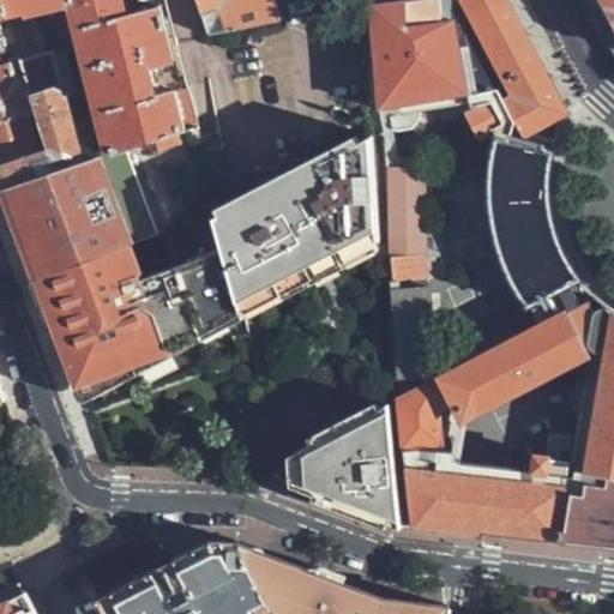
[(18,49),(1,0),(0,0),(0,48),(8,46),(12,52),(18,49)]
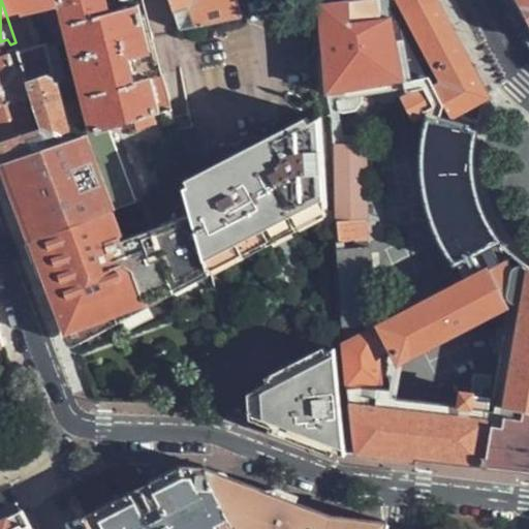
[(45,128),(53,147),(85,136),(110,128),(134,120),(155,113),(170,107),(163,74),(158,75),(136,0),(1,0),(16,42),(18,47),(45,128)]
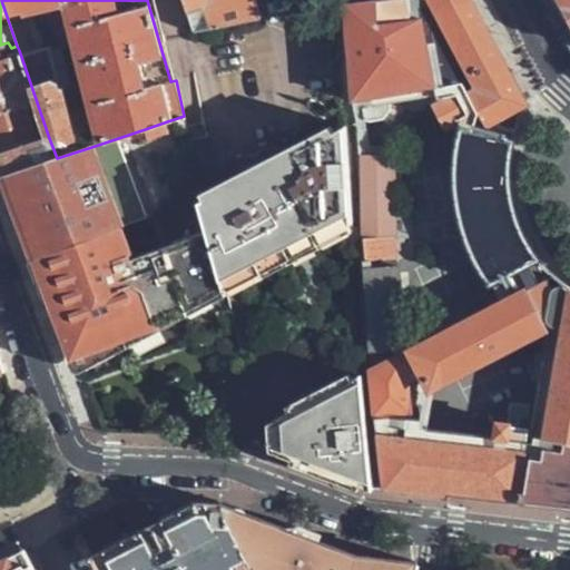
[(184,0),(196,32),(265,19),(257,0),(184,0)]
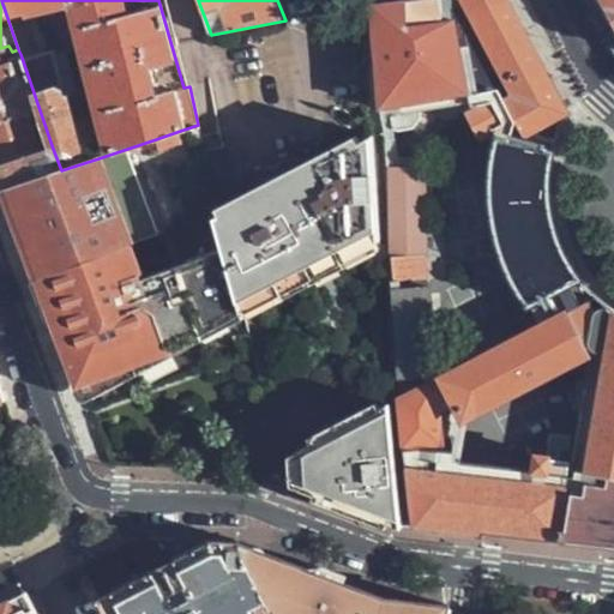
[(403,0),(372,5),(379,109),(471,94),(457,18),(407,23),(404,0),(403,0)]
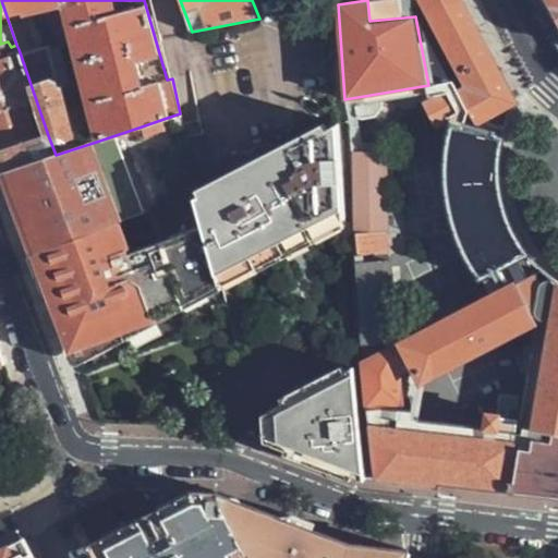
[(365,0),(417,0),(463,85),(458,88),(477,125),(519,104),(493,55),(463,0),(341,0),(342,1),(365,0)]
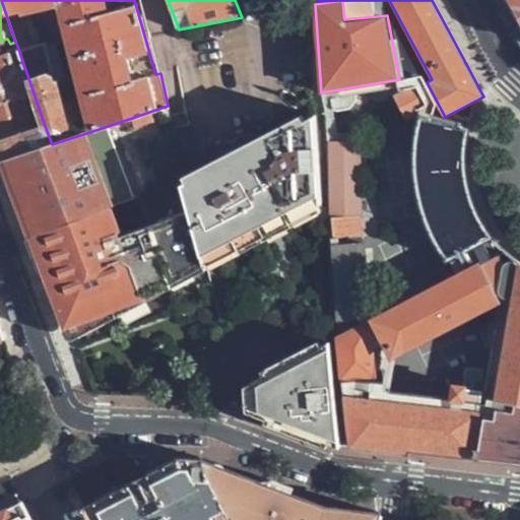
[(0,135),(1,139),(45,126),(17,46),(9,50),(9,54),(0,57),(0,135)]
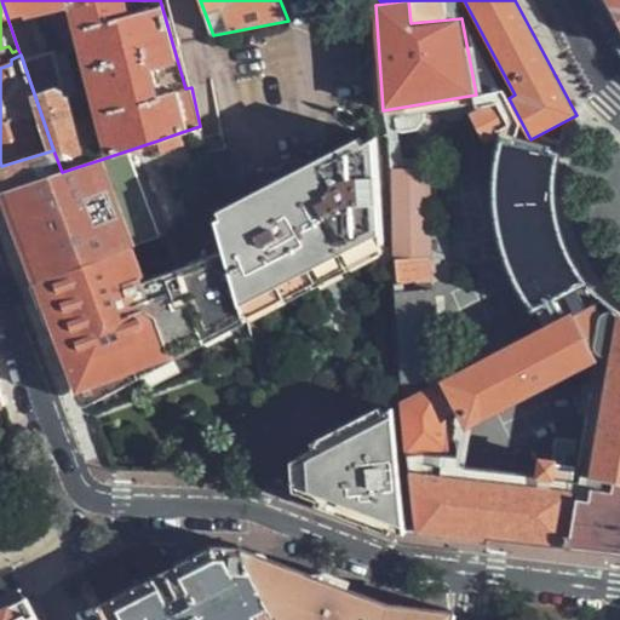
[(158,141),(128,150),(159,234),(218,214),(200,126),(182,132),(185,144),(161,151),(158,141)]
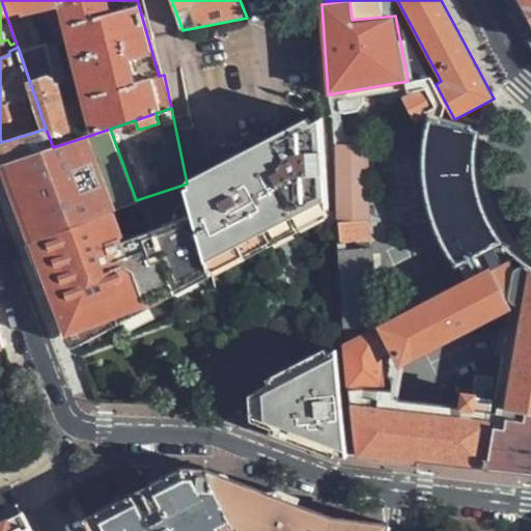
[(156,113),(135,120),(138,130),(159,123),(156,113)]
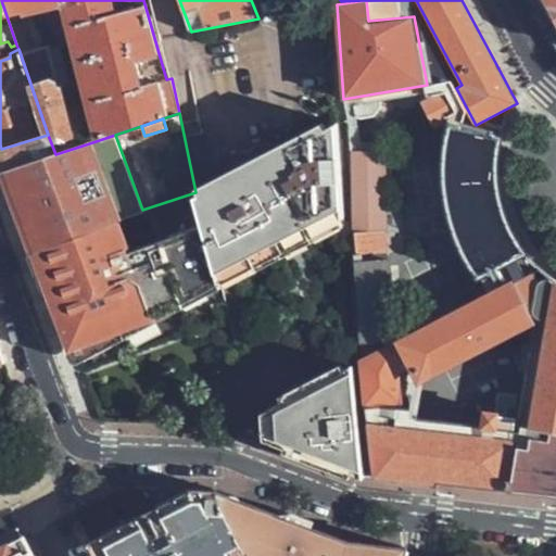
[(343,217),(338,123),(326,129),(323,123),(198,188),(201,196),(198,198),(219,282),(343,217)]
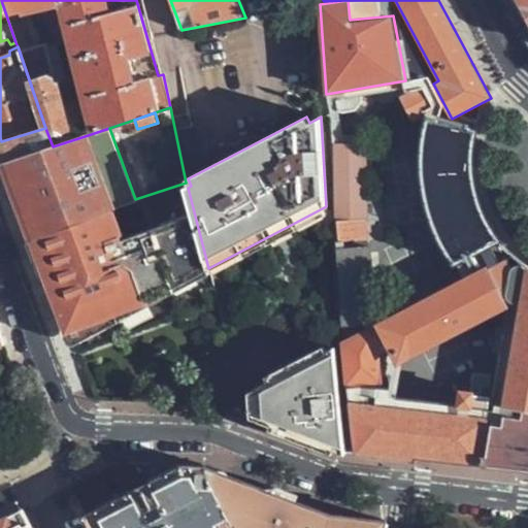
[(350,401),(355,453),(527,471),(527,265),(526,265),(506,248),(494,231),(487,217),(481,201),(476,188),(474,173),(473,151),(476,130),(427,117),(422,141),(421,160),(422,182),(425,204),(430,220),(436,234),(443,250),(454,266),(459,264),(465,277),(487,266),(509,309),(506,311),(495,374),(487,408),(486,416),(394,405),(350,401)]
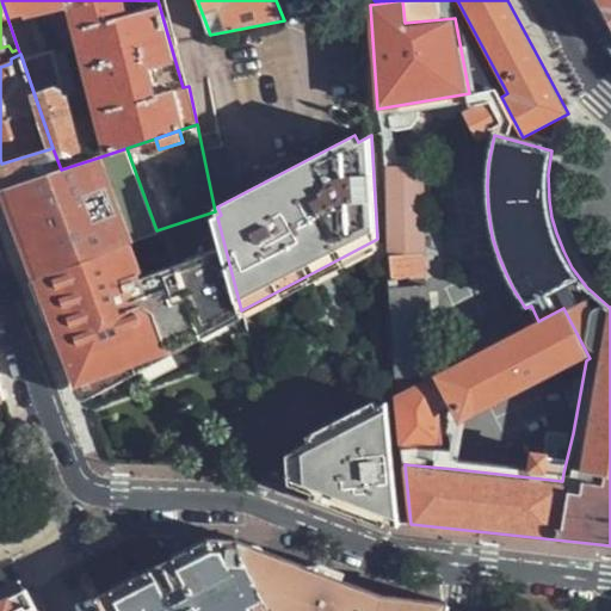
[(0,186),(7,185),(61,170),(53,148),(1,164),(0,164),(0,186)]
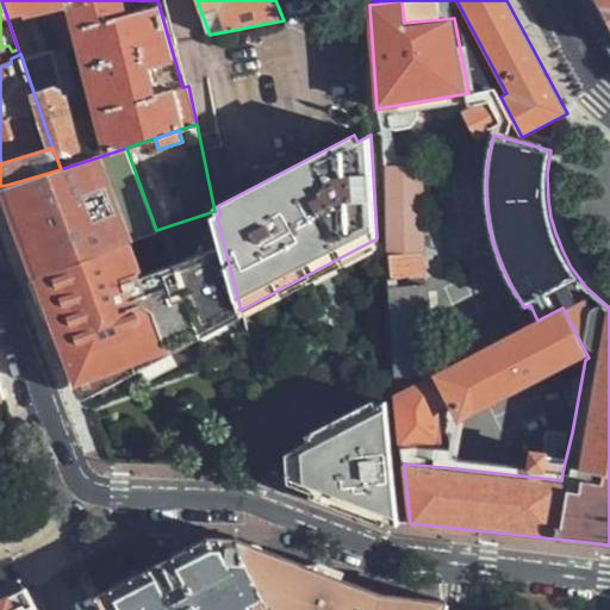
[(156,230),(126,148),(98,157),(129,241),(156,230)]
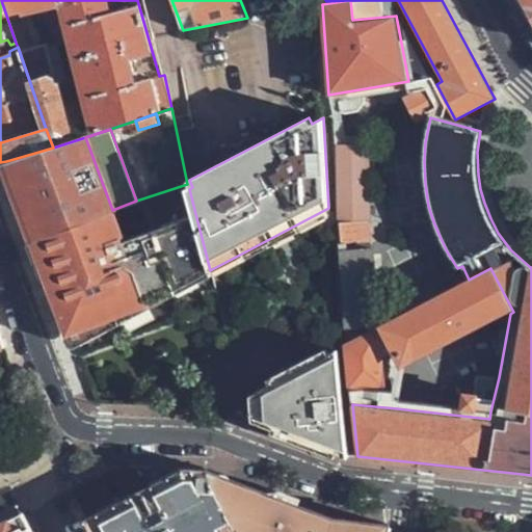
[(112,210),(85,137),(53,148),(6,161),(19,196),(34,238),(44,235),(112,210)]
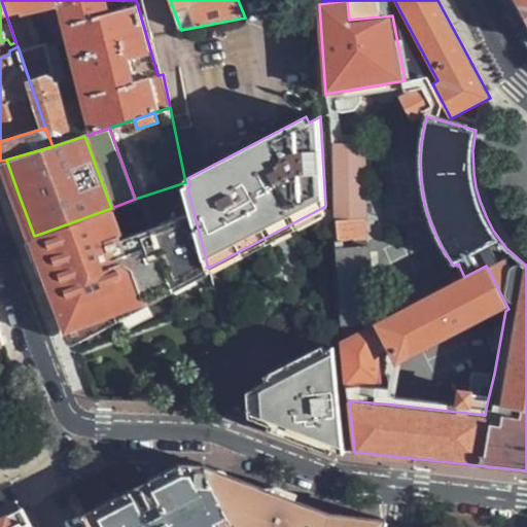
[(367,142),(334,143),(332,220),(336,221),(337,241),(367,239),(367,142)]
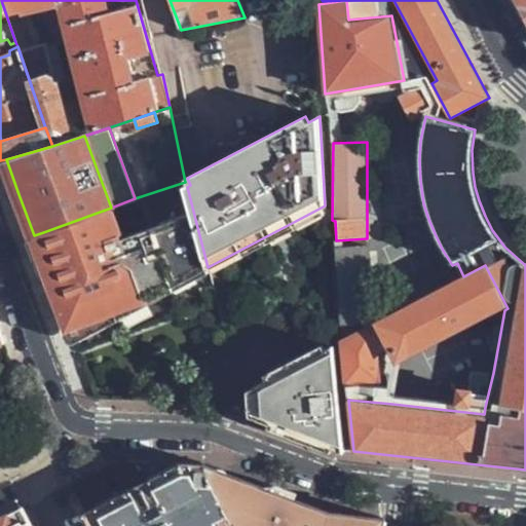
[(111,208),(43,232),(54,261),(44,264),(50,282),(71,335),(208,267),(187,187),(185,182),(135,198),(111,208)]
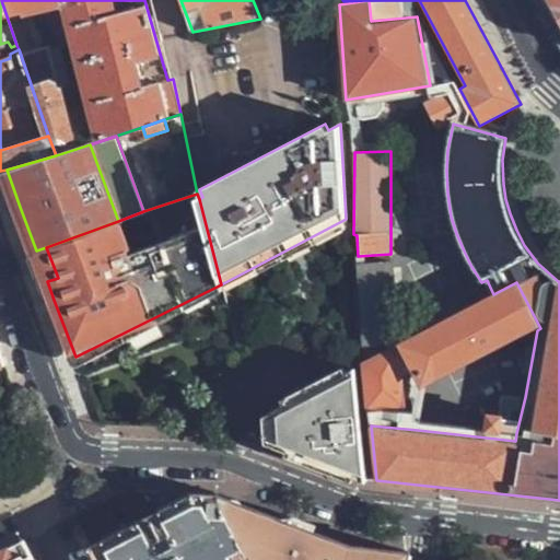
[(46,247),(36,251),(47,281),(58,278),(46,247)]
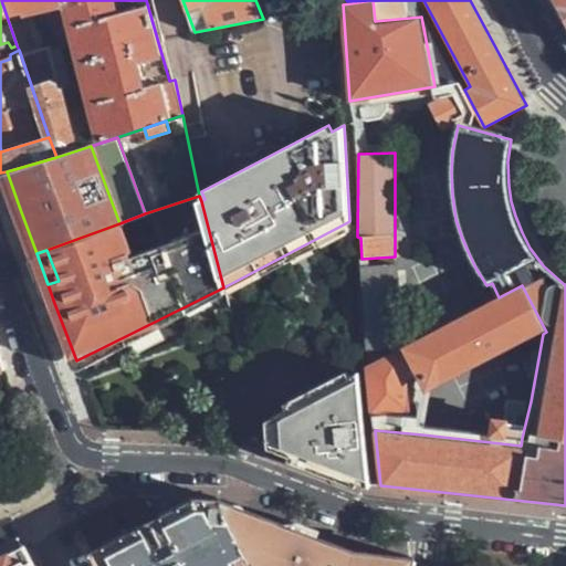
[(398,264),(359,266),(366,350),(409,347),(405,270),(398,271),(398,264)]
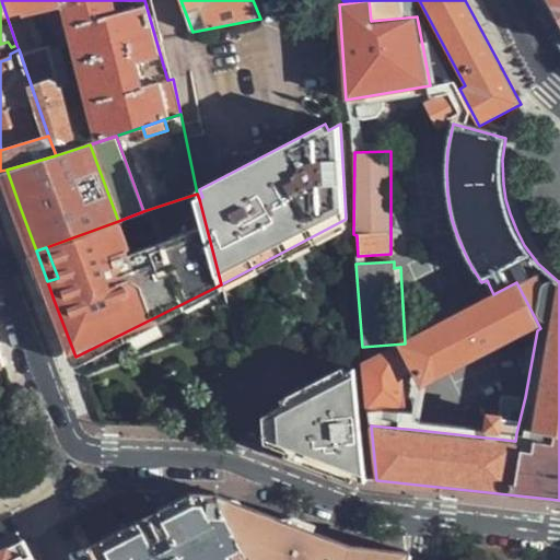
[(540,328),(516,282),(493,294),(399,342),(419,382),(422,388),(429,385),(537,330),(540,328)]
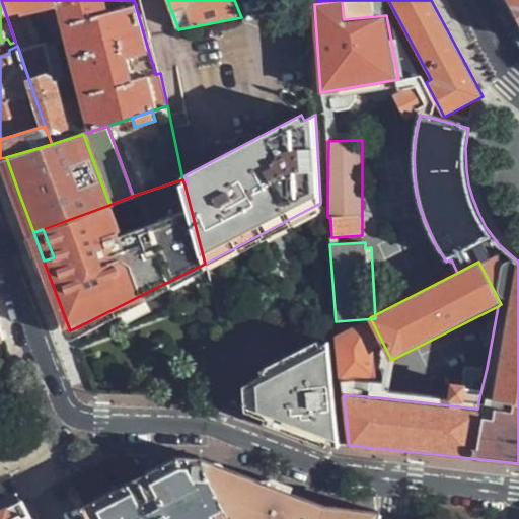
[(368,318),(336,336),(339,379),(343,379),(377,376),(368,318)]
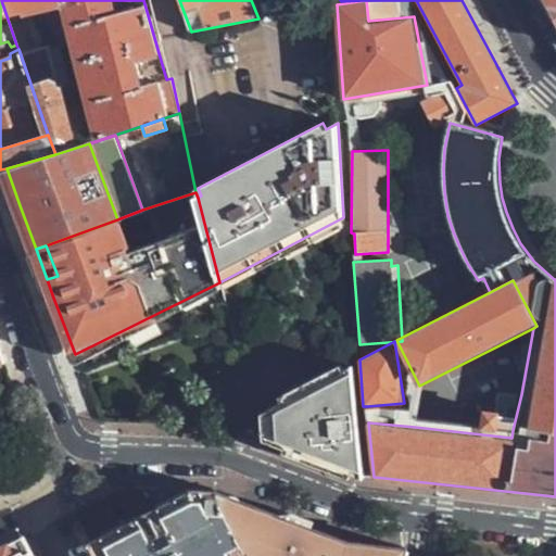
[(365,477),(353,362),(344,367),(342,363),(280,395),(283,402),(263,412),(264,438),(286,445),(283,452),(336,470),(351,477),(352,472),(365,477)]
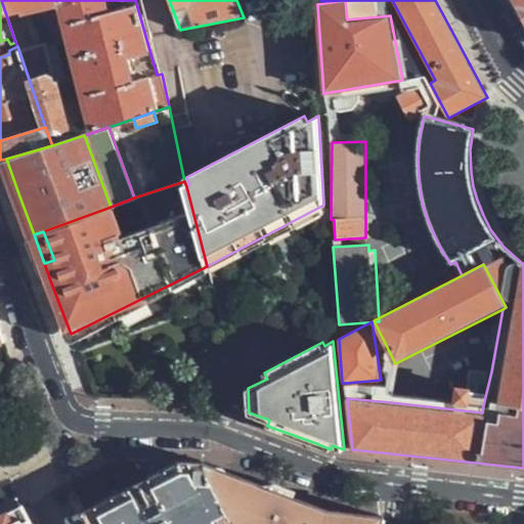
[(347,398),(391,402),(482,412),(483,405),(491,372),(470,369),(468,386),(454,385),(453,400),(393,394),(401,360),(395,363),(392,357),(386,385),(346,383),(347,398)]
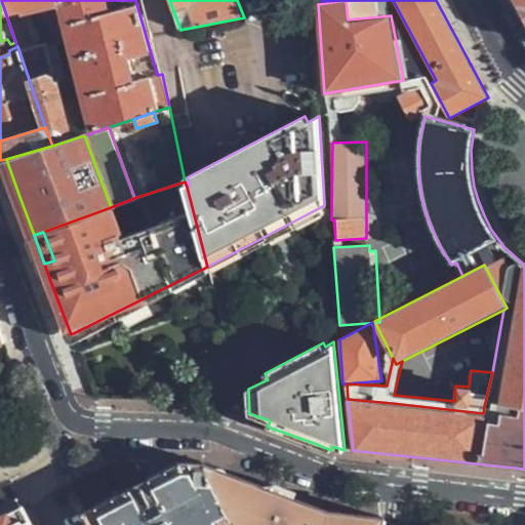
[(204,461),(184,460),(150,478),(83,513),(89,524),(232,524),(236,523),(204,461)]
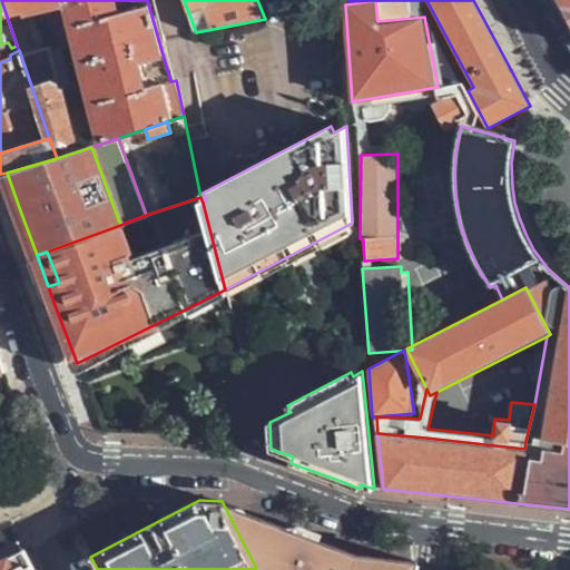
[(414,569),(416,561),(359,554),(333,544),(222,501),(256,568),(256,569),(414,569)]
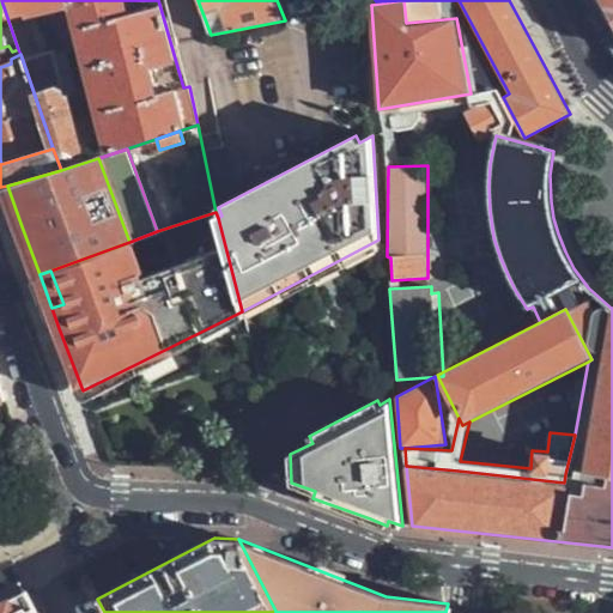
[(0,612),(40,612),(29,592),(0,605),(0,612)]
